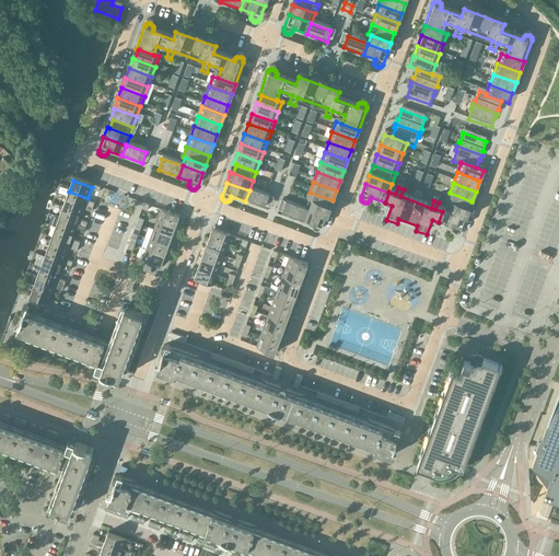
[(269,198),(249,190),(245,201),(244,204),(245,206),(252,208),(254,207),(255,205),(265,209),(269,198)]
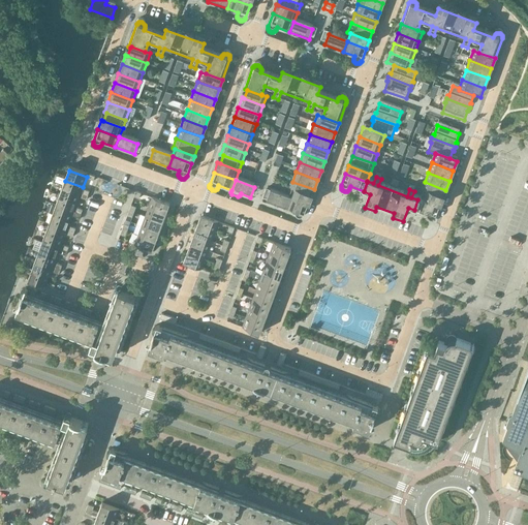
[(62,190),(80,196),(83,187),(65,181),(62,190)]
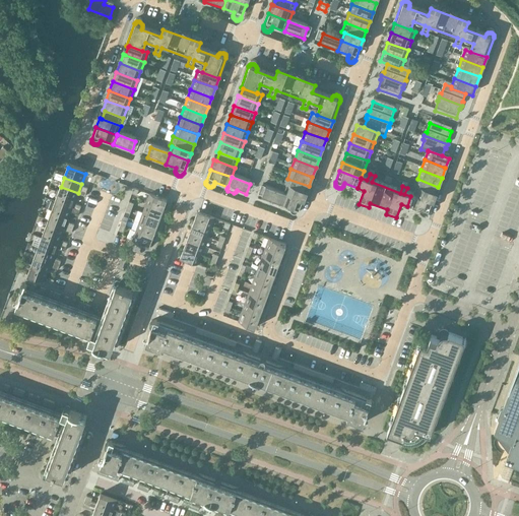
[(309,186),(287,179),(284,187),(286,188),(305,195),(309,186)]
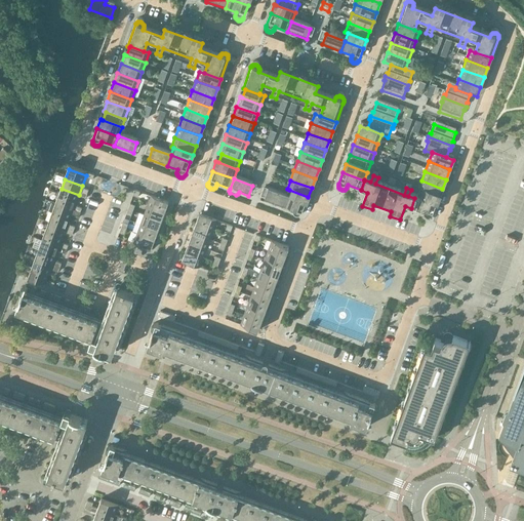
[(419,191),(439,199),(442,189),(421,181),(417,190),(420,191),(419,191)]
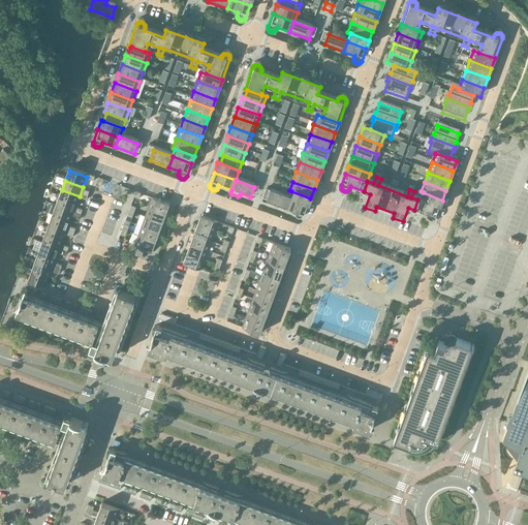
[(59,199),(76,206),(80,196),(62,190),(59,199)]
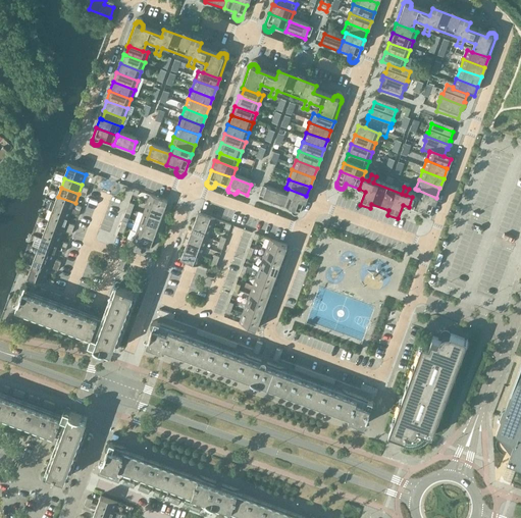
[(284,197),(304,204),(306,196),(288,189),(284,197)]
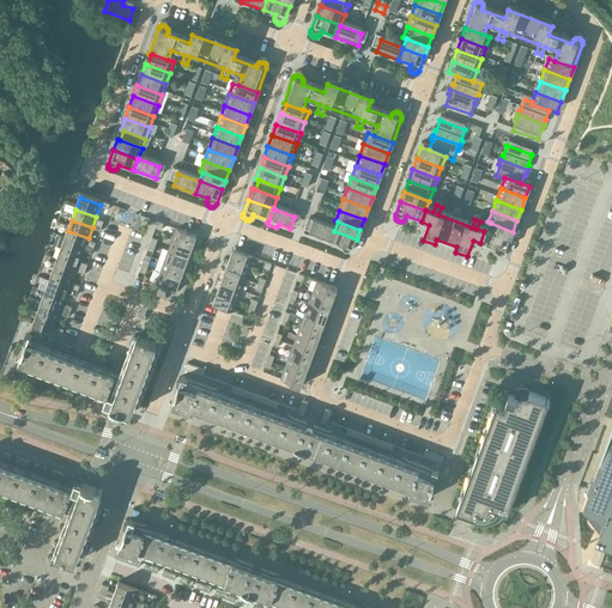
[(331,243),(334,231),(313,223),(308,235),(331,243)]
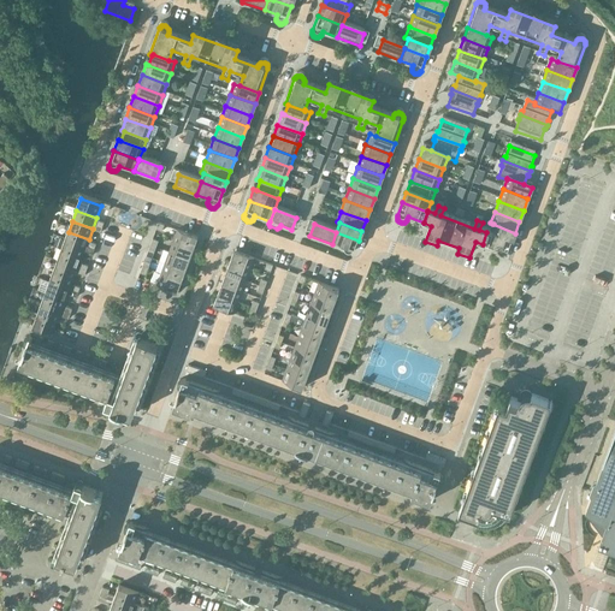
[(492,224),(490,233),(489,235),(512,242),(515,233),(492,224)]
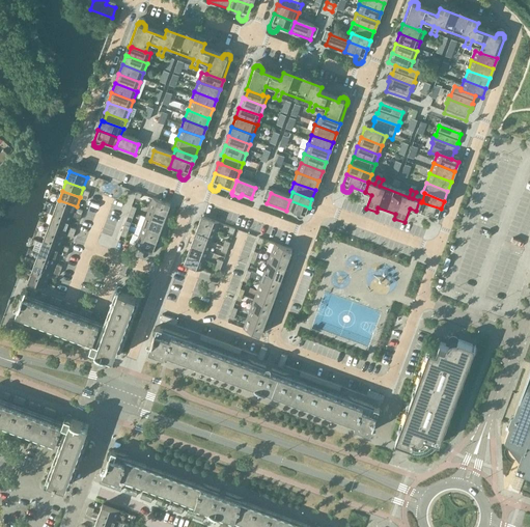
[(55,210),(73,216),(77,206),(59,200),(55,210)]
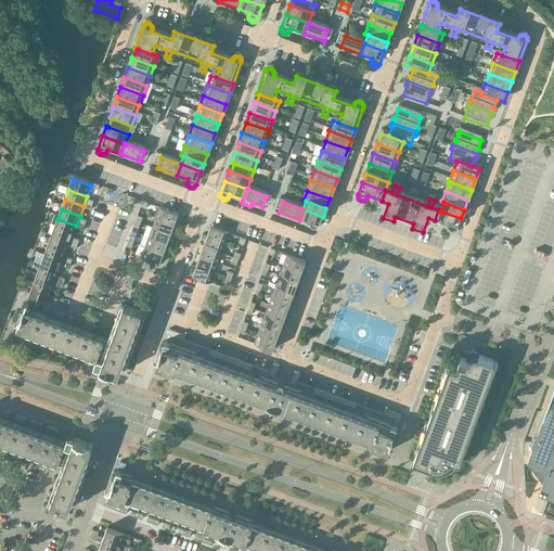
[(323,217),(303,209),(299,220),(310,225),(309,227),(309,229),(309,230),(310,231),(311,232),(312,232),(314,232),(316,232),(317,232),(318,231),(318,230),(323,217)]
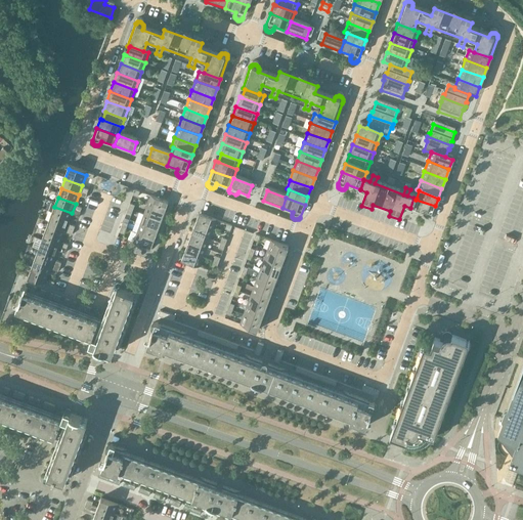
[(417,199),(413,198),(410,208),(423,213),(423,215),(423,216),(423,217),(423,219),(424,220),(425,220),(426,220),(427,221),(428,221),(428,220),(429,220),(430,219),(431,218),(435,206),(416,200),(417,199)]
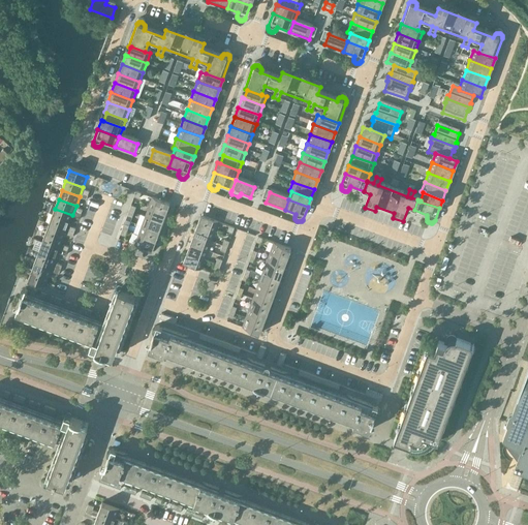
[(152,202),(148,211),(165,218),(169,208),(152,202)]
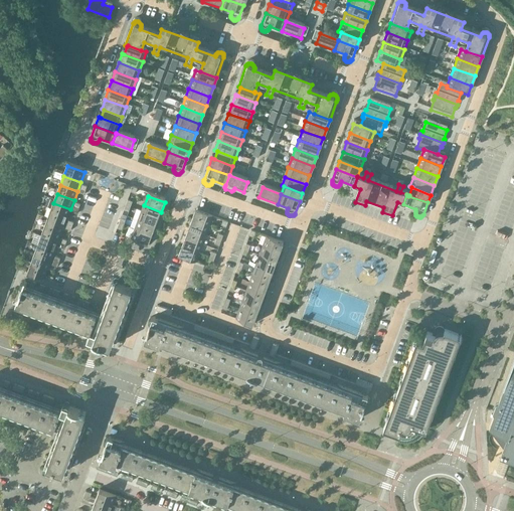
[(50,212),(67,218),(70,209),(53,203),(50,212)]
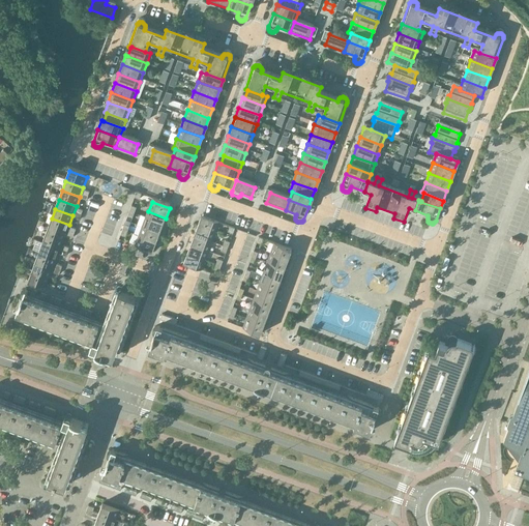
[(148,211),(145,221),(163,228),(166,218),(148,211)]
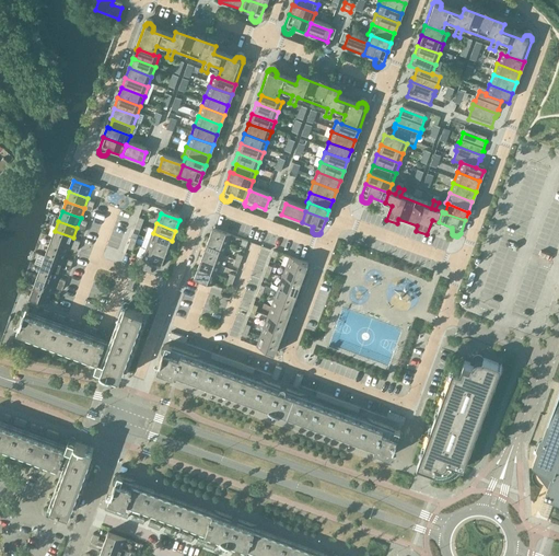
[(51,241),(70,247),(73,238),(55,231),(51,241)]
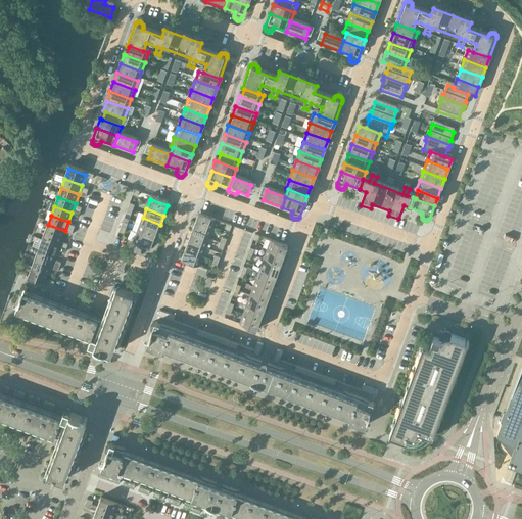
[(198,217),(194,227),(211,233),(216,223),(198,217)]
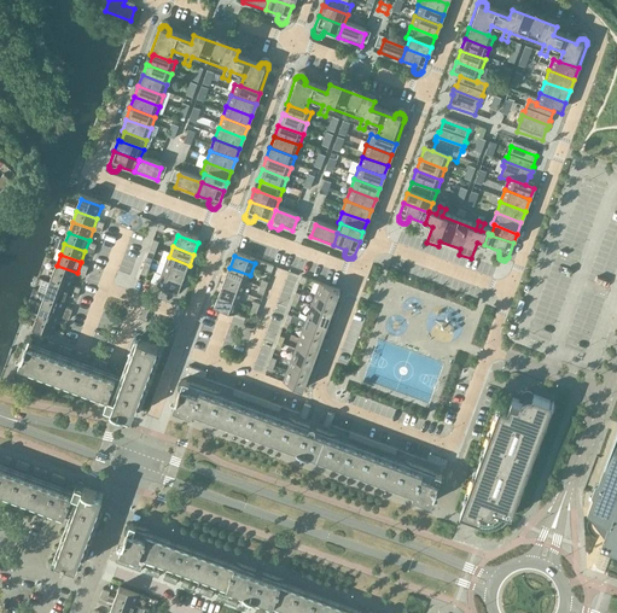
[(164,268),(185,276),(190,266),(169,257),(164,268)]
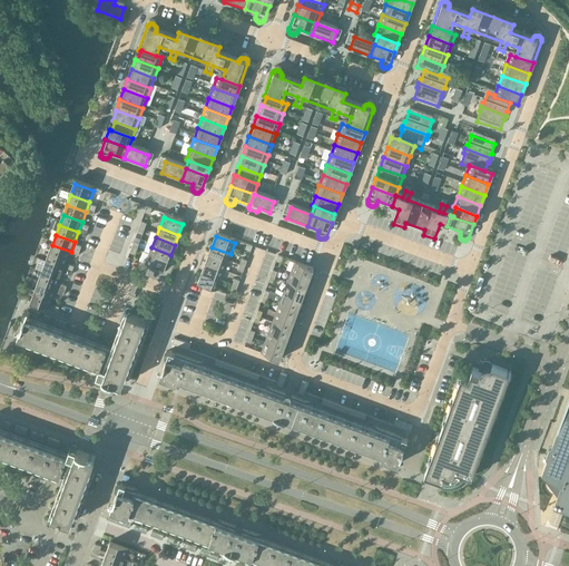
[(48,255),(67,262),(71,252),(52,245),(48,255)]
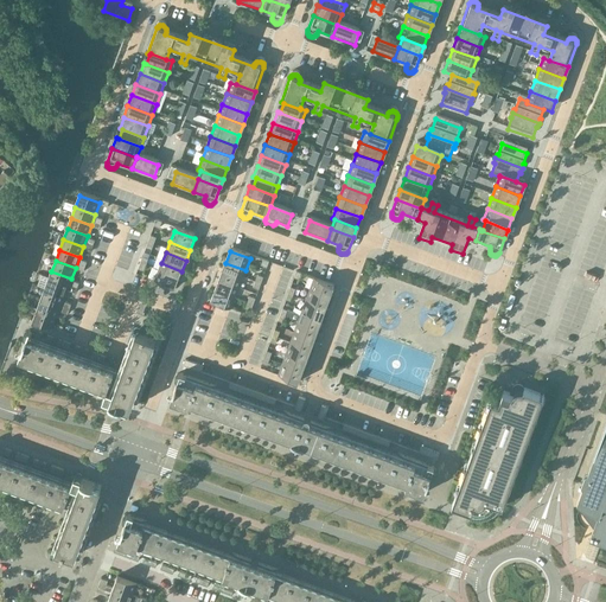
[(161,263),(158,274),(178,282),(182,271),(161,263)]
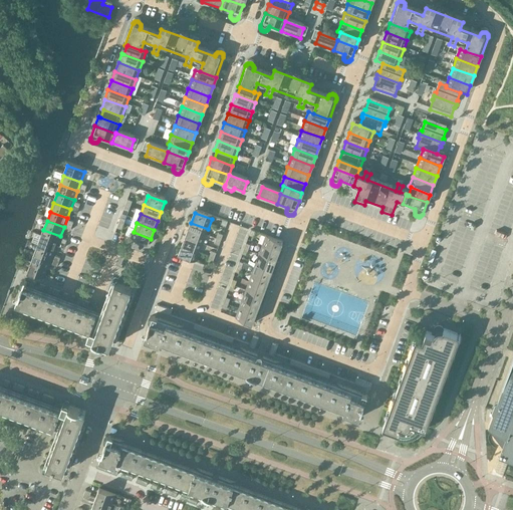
[(191,223),(188,232),(205,238),(208,229),(191,223)]
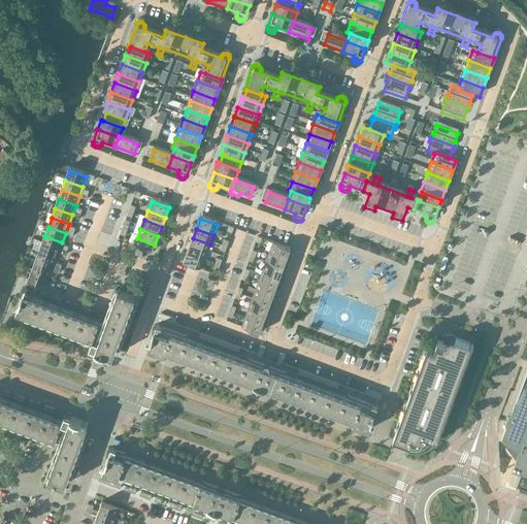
[(62,242),(44,236),(41,246),(59,252),(62,242)]
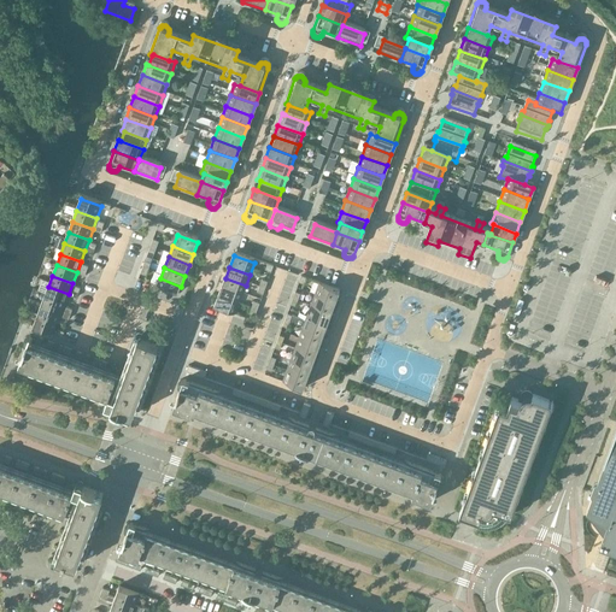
[(181,287),(160,278),(157,290),(177,298),(181,287)]
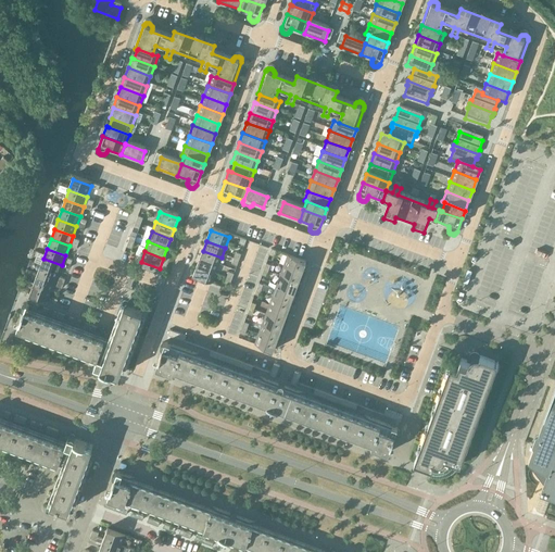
[(203,251),(199,261),(217,267),(222,258),(203,251)]
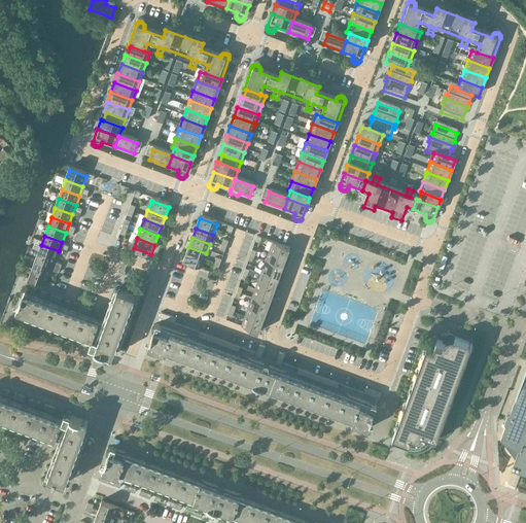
[(41,245),(38,254),(56,260),(59,251),(41,245)]
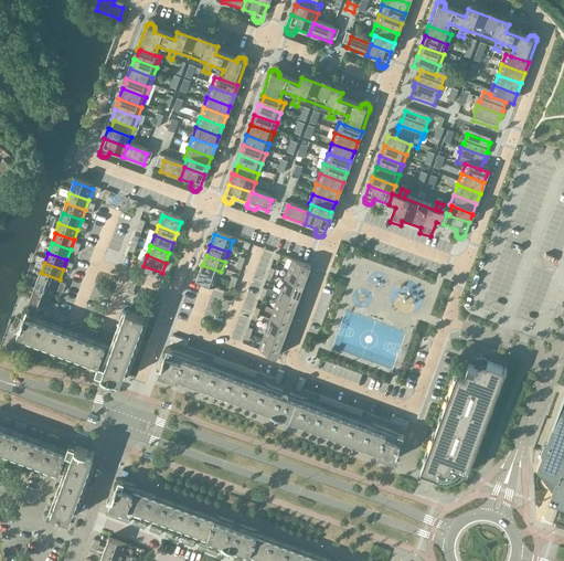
[(291,263),(288,274),(307,281),(310,270),(291,263)]
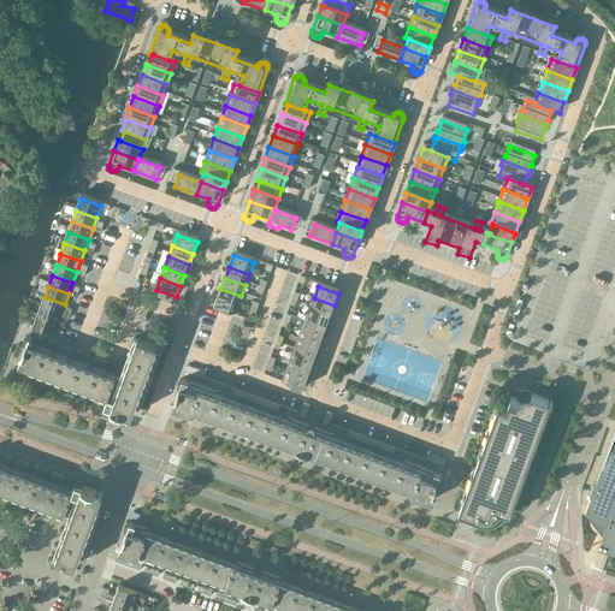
[(220,289),(217,300),(237,307),(241,296),(220,289)]
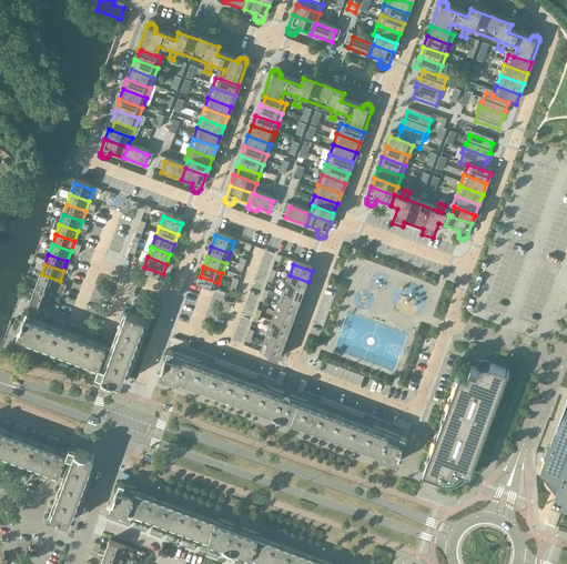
[(41,274),(37,284),(56,291),(60,281),(41,274)]
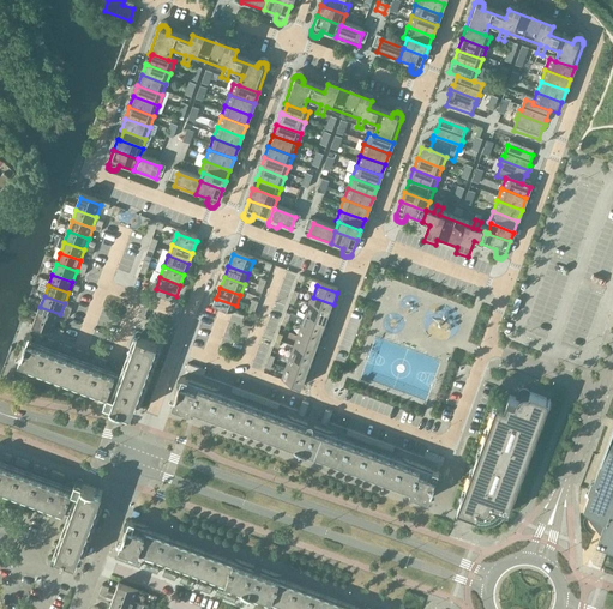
[(313,297),(308,308),(329,315),(334,305),(313,297)]
